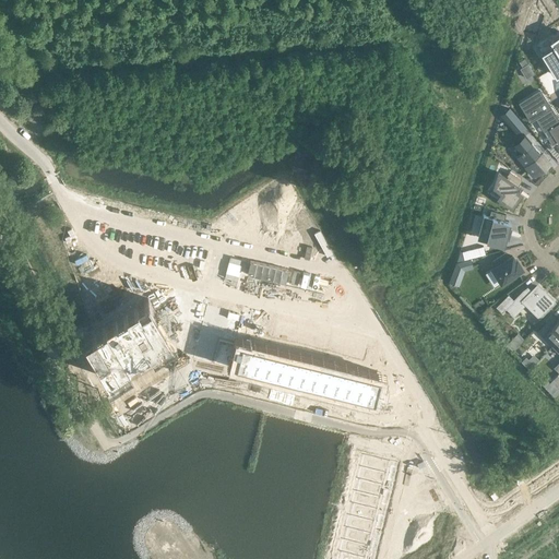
[(556,46),(542,55),(549,67),(551,66),(557,75),(558,73),(558,36),(551,40),(556,46)]
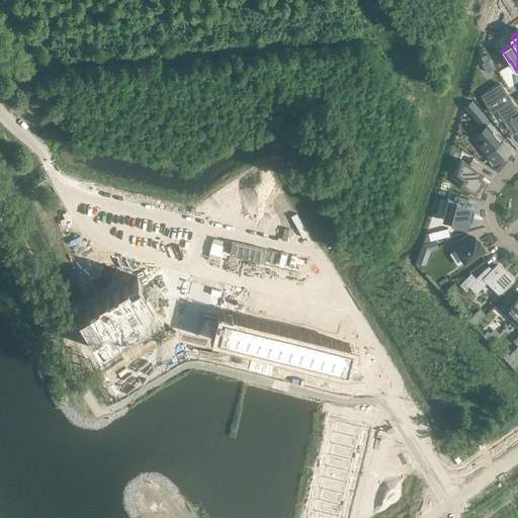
[(486,55),(481,58),(484,63),(482,64),(488,73),(495,68),(489,59),(486,55)]
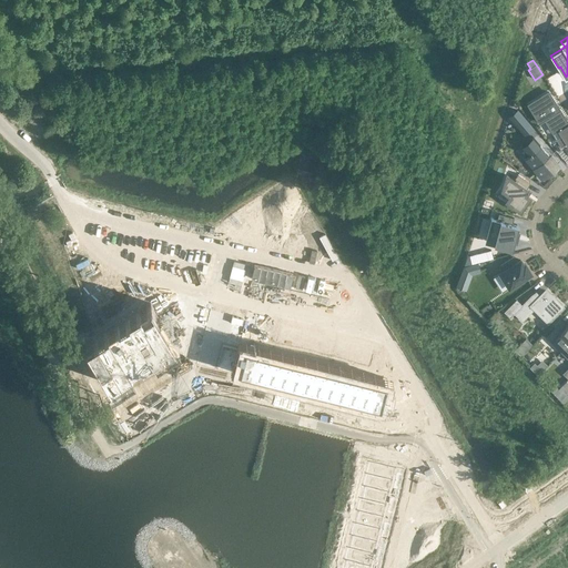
[(549,92),(529,104),(540,123),(550,117),(561,135),(556,139),(551,142),(553,142),(556,140),(560,146),(566,143),(567,145),(567,144),(567,124),(559,111),(560,110),(549,92)]
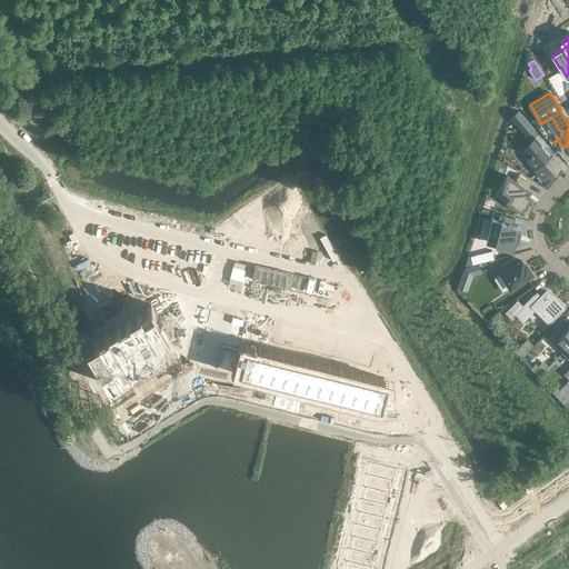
[(519,110),(510,118),(525,135),(533,128),(519,110)]
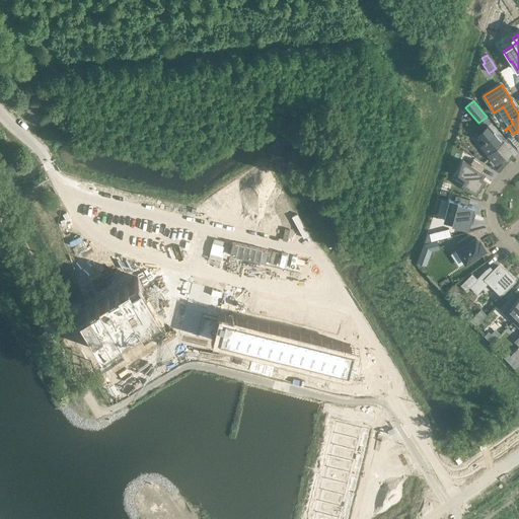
[(477,133),(476,133),(478,136),(484,141),(484,140),(485,141),(485,142),(479,146),(495,163),(509,151),(494,134),(487,125),(486,126),(487,127),(478,134),(477,133)]
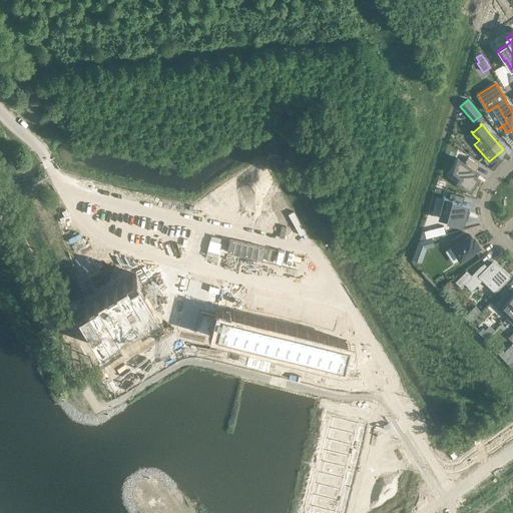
[(479,165),(468,157),(464,162),(458,158),(454,171),(461,176),(458,181),(469,189),(478,178),(474,175),(477,171),(475,170),(479,165)]
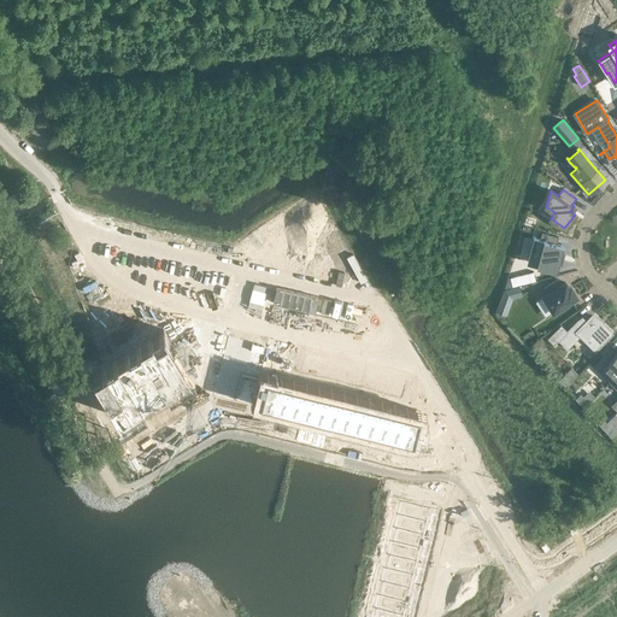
[(535,238),(528,262),(554,269),(557,263),(560,263),(563,254),(559,253),(562,245),(557,242),(558,236),(542,231),(540,239),(533,236),(533,238),(535,238)]
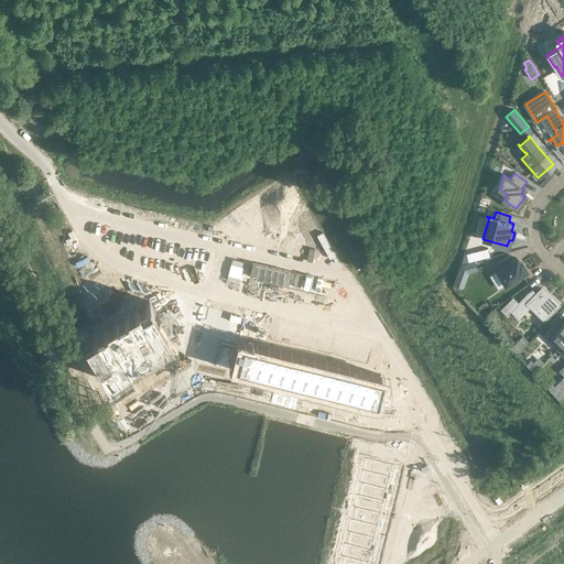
[(464,252),(461,263),(490,256),(488,248),(466,253),(464,252)]
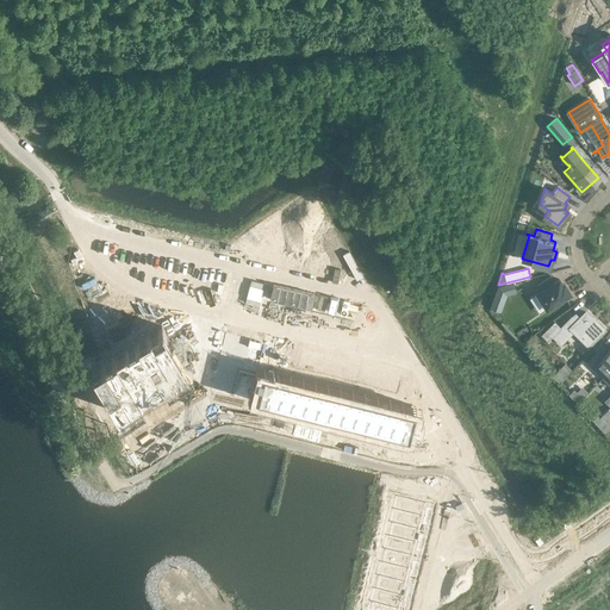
[(542,290),(537,293),(547,309),(570,293),(568,292),(570,292),(570,291),(568,291),(565,286),(566,286),(565,285),(564,284),(562,285),(559,279),(555,281),(551,275),(539,284),(542,290)]
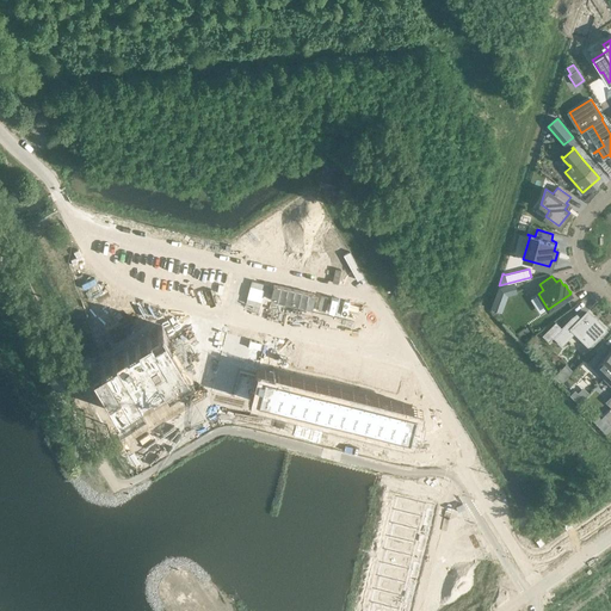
[(499,287),(492,307),(501,310),(507,294),(517,291),(514,283),(499,287)]
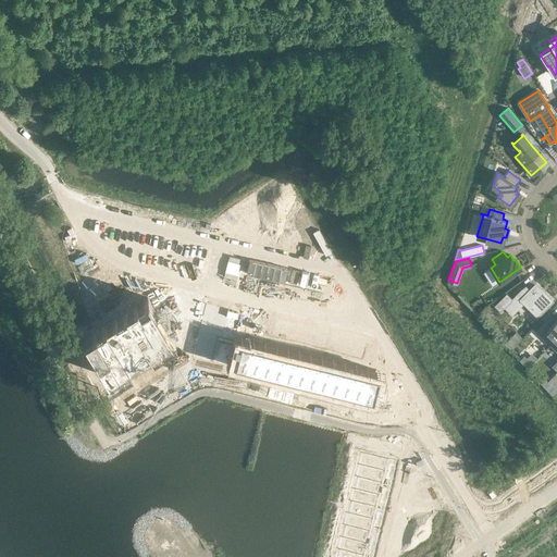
[(506,293),(494,306),(500,311),(504,307),(511,316),(524,302),(537,314),(552,300),(544,294),(544,295),(540,291),(541,291),(535,285),(530,291),(525,285),(521,288),(511,298),(506,293)]
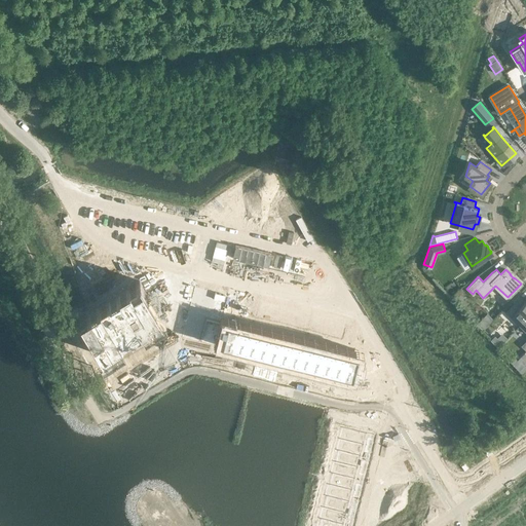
[(162,320),(140,280),(78,316),(81,322),(76,324),(81,332),(85,330),(94,343),(89,346),(95,354),(99,351),(102,355),(162,320)]
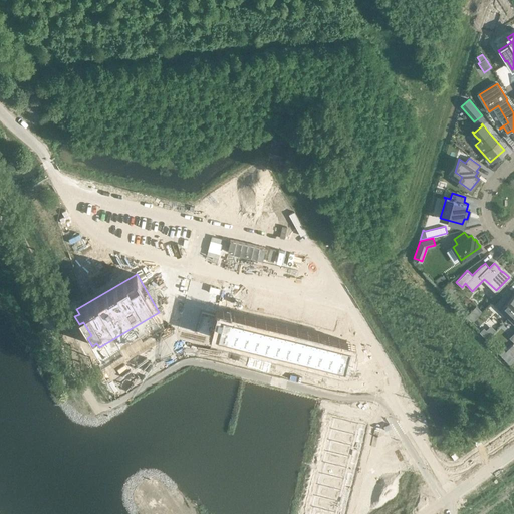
[(191,280),(178,329),(209,336),(215,313),(221,288),(191,280)]
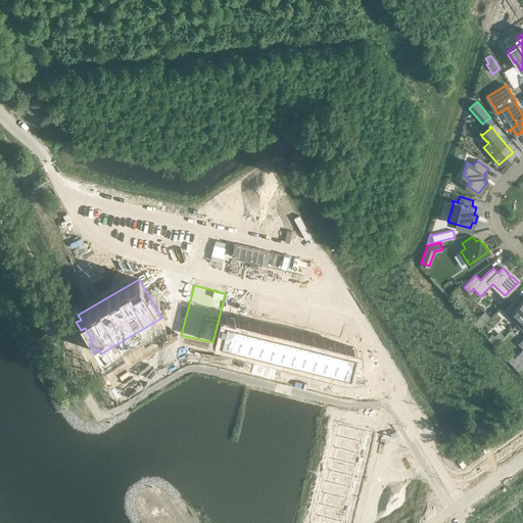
[(502,311),(516,324),(522,317),(522,298),(516,306),(511,301),(502,311)]
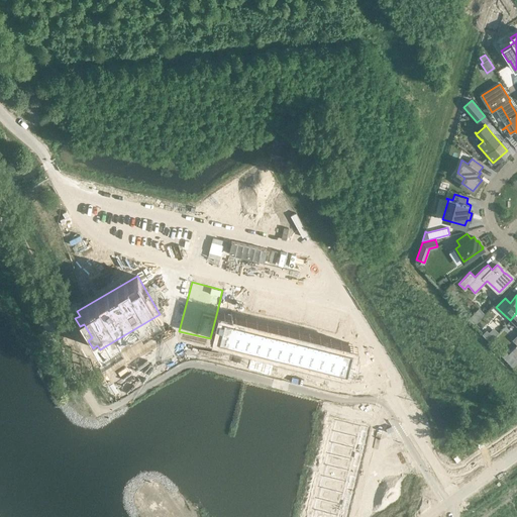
[(356,350),(216,315),(211,335),(346,370),(348,359),(354,360),(356,350)]
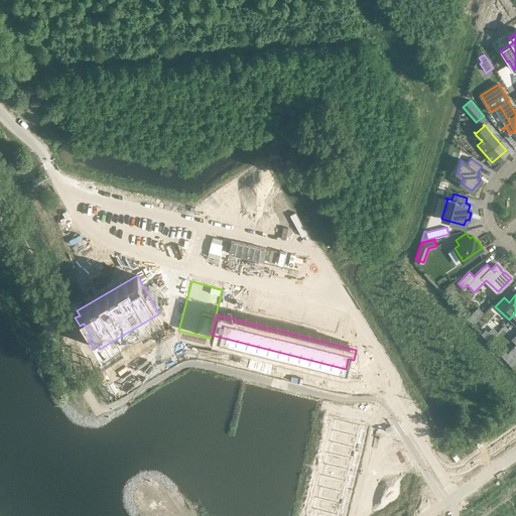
[(515,354),(511,350),(503,358),(508,364),(513,358),(515,355),(515,354)]
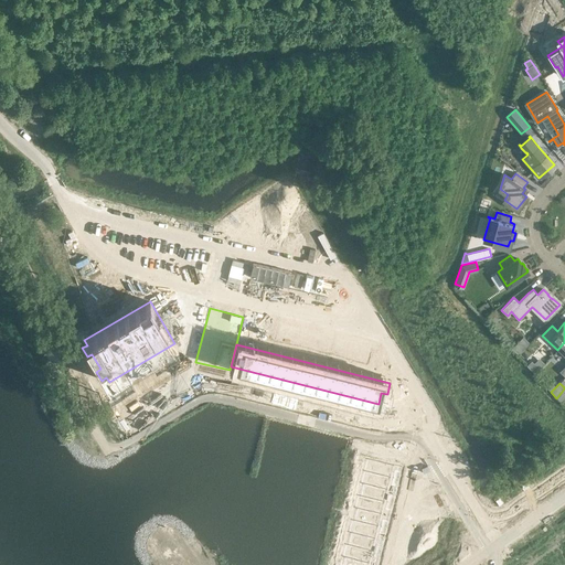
[(370,459),(366,472),(392,479),(395,466),(370,459)]
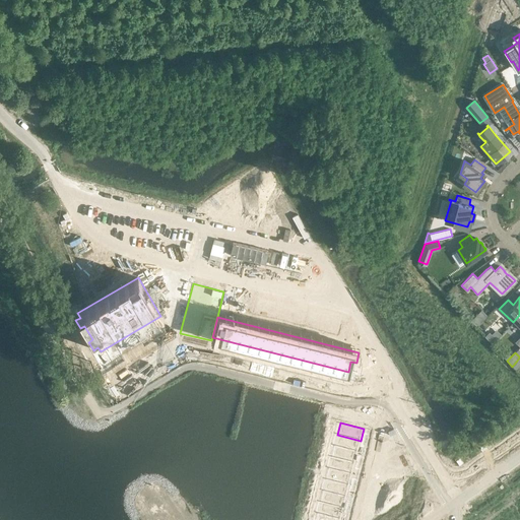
[(337,435),(334,446),(358,452),(361,441),(337,435)]
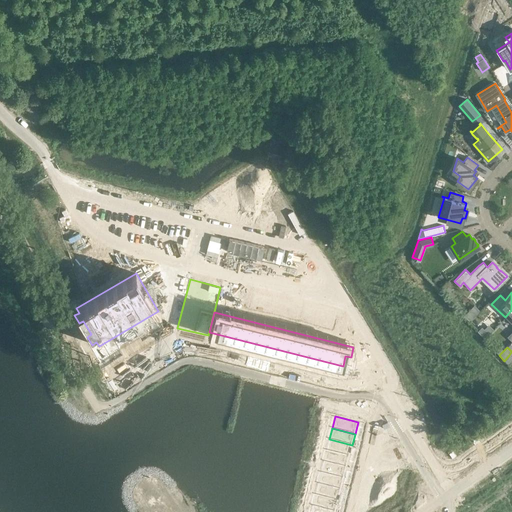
[(329,439),(327,450),(349,456),(352,445),(329,439)]
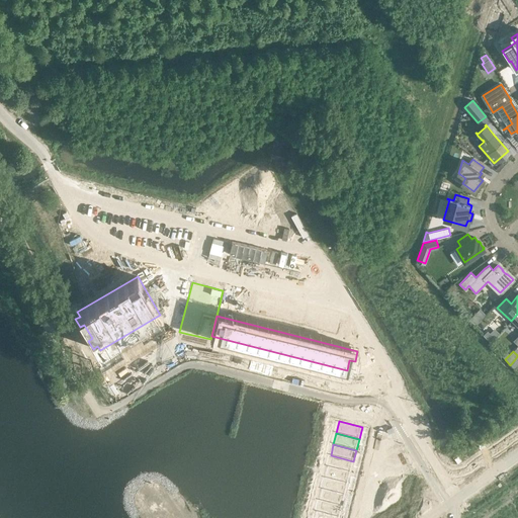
[(331,455),(328,466),(350,472),(353,461),(331,455)]
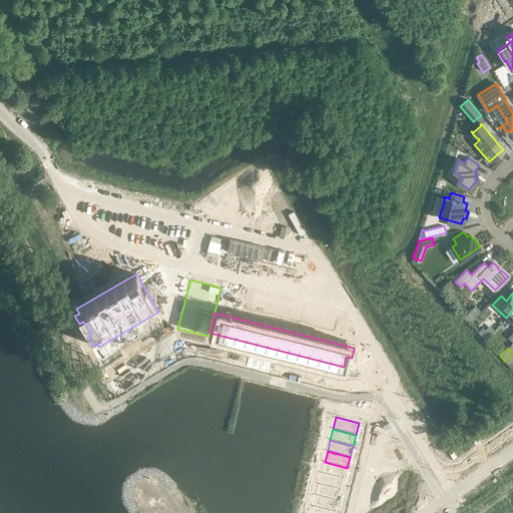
[(325,462),(322,473),(345,479),(347,468),(325,462)]
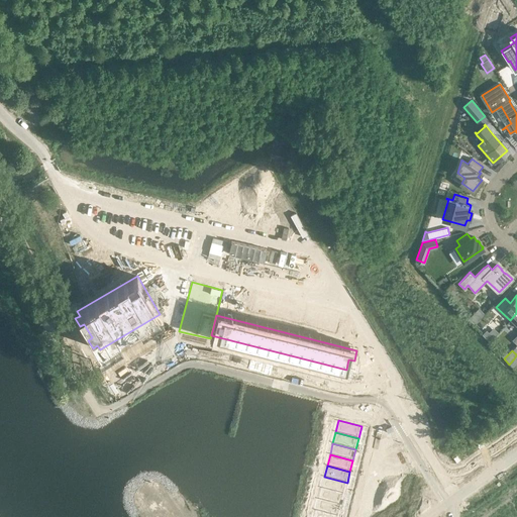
[(324,477),(321,488),(344,494),(347,483),(324,477)]
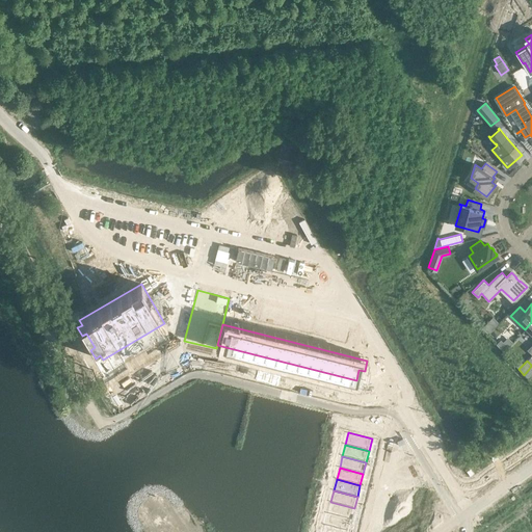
[(330,502),(328,513),(351,520),(354,508),(330,502)]
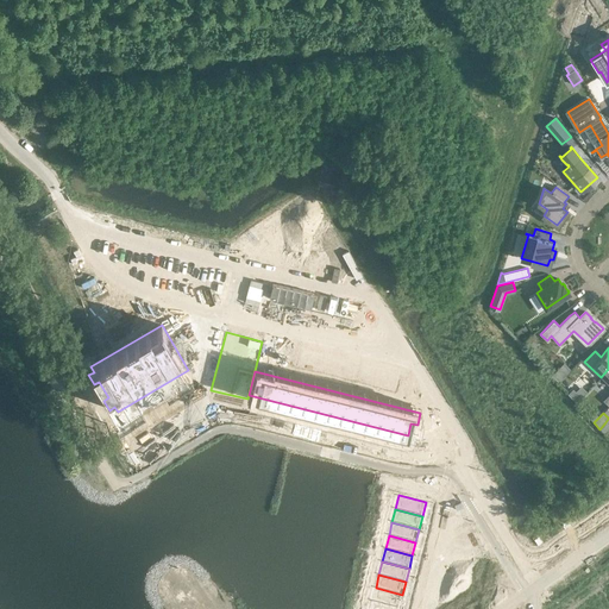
[(376,588),(372,601),(399,608),(402,595),(376,588)]
